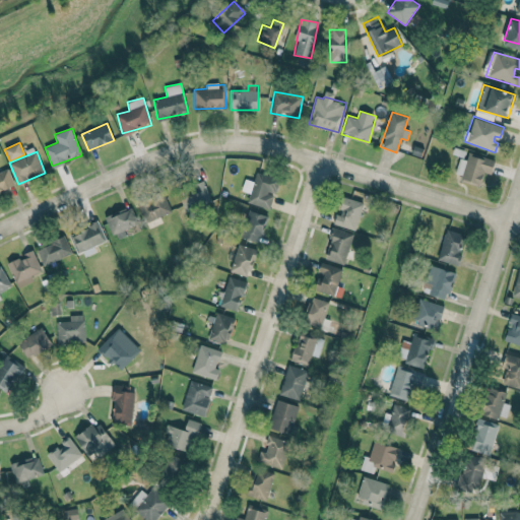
[(479,188),(484,172),(491,174),(495,160),(469,151),(459,181),(479,188)]
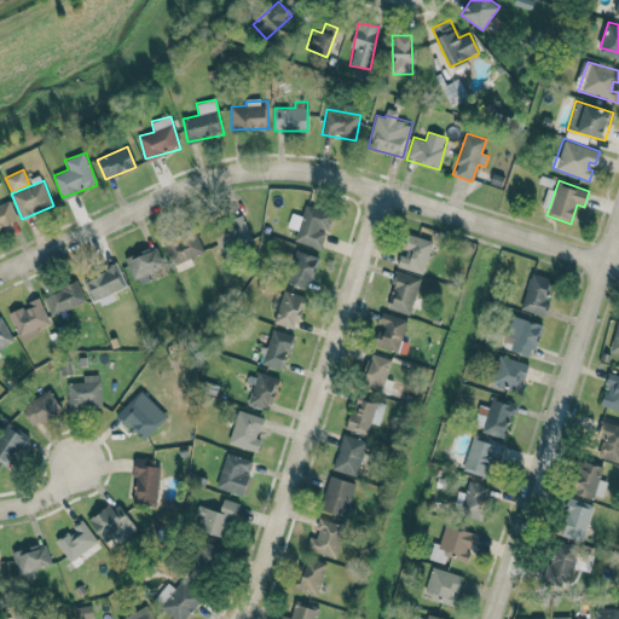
[(0,229),(17,223),(10,202),(0,204),(0,229)]
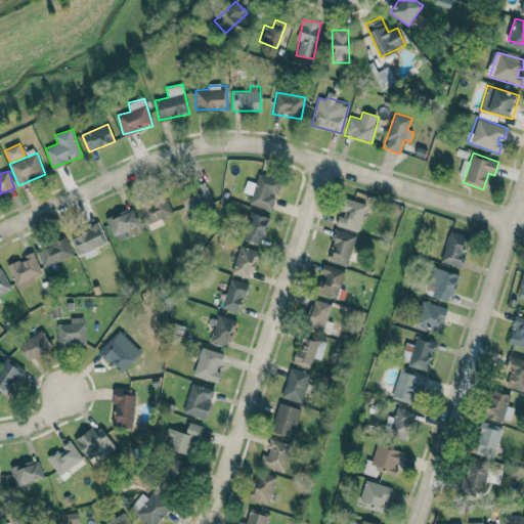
[(249,204),(270,211),(276,193),(277,193),(281,181),(259,173),(254,187),(246,184),(244,191),(252,194),(249,204)]
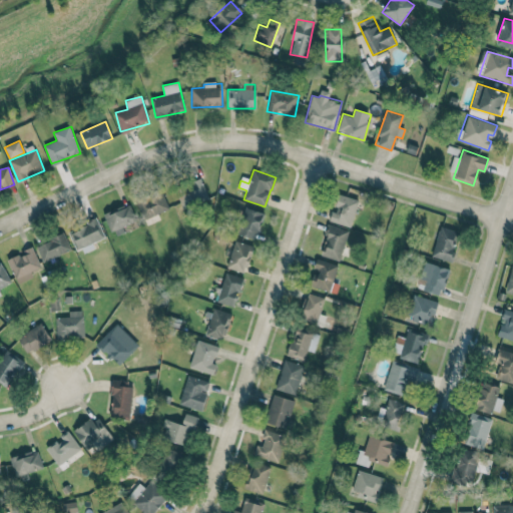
[(182,208),(208,199),(201,178),(175,188),(182,208)]
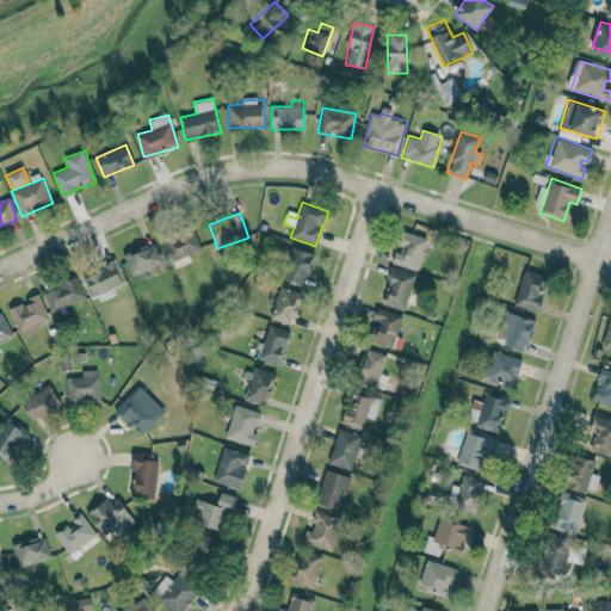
[(161,238),(171,261),(202,250),(191,226),(161,238)]
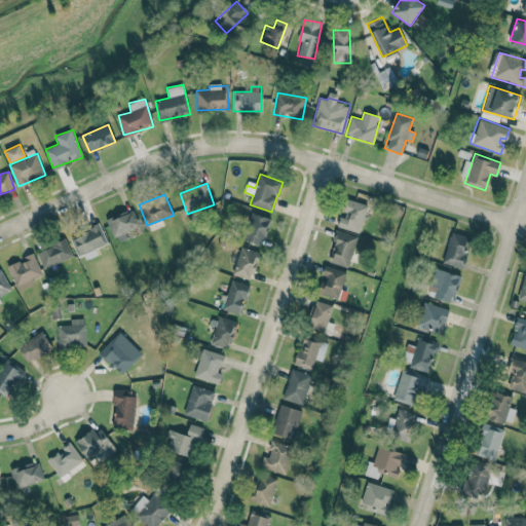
[(337,226),(360,233),(368,205),(347,199),(342,217),(340,217),(337,226)]
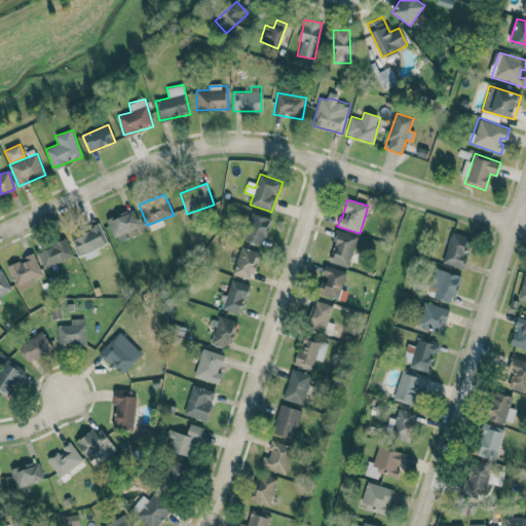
[(127,238),(125,232),(140,225),(132,209),(106,220),(117,243),(127,238)]
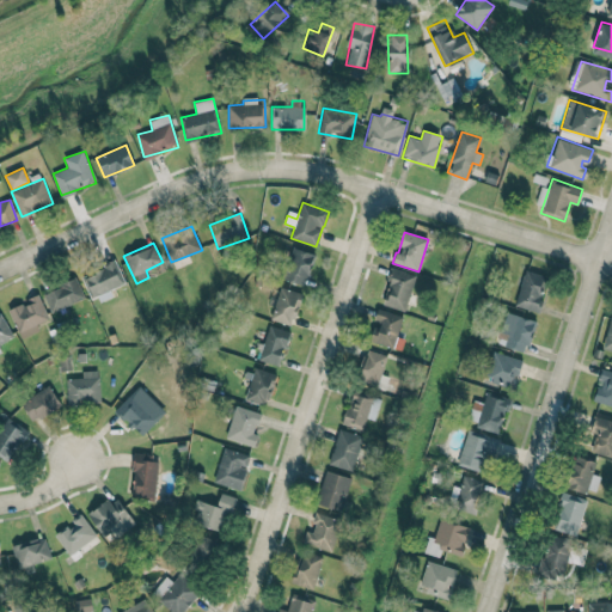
[(304,287),(316,255),(292,246),(281,279),(304,287)]
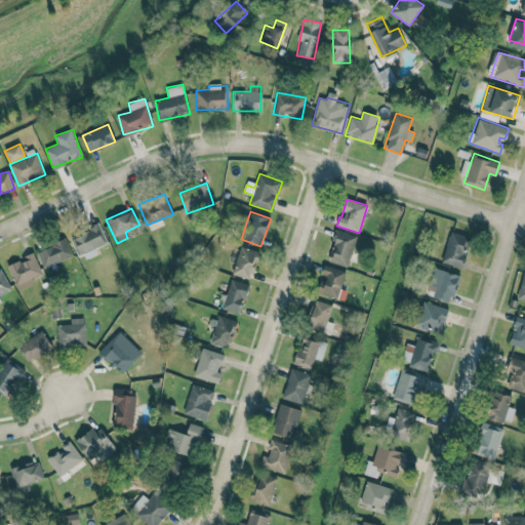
[(108,243),(98,223),(82,230),(84,235),(73,239),(82,260),(96,254),(94,248),(108,243)]
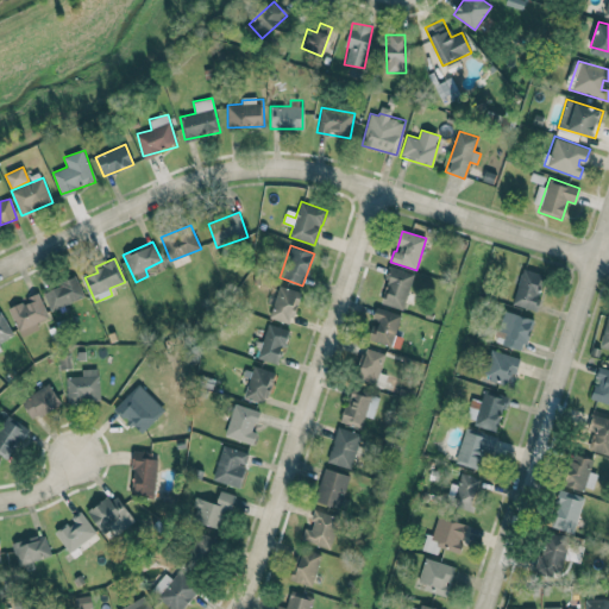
[(402,311),(415,275),(393,267),(380,302),(402,311)]
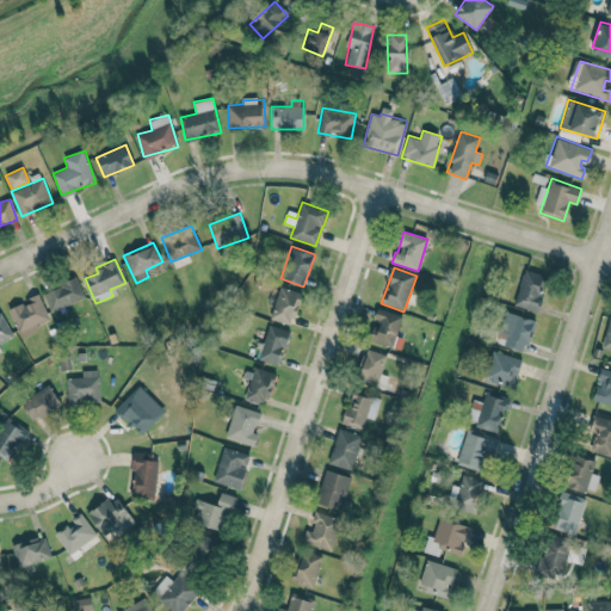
[(548,276),(524,270),(514,306),(537,312),(548,276)]
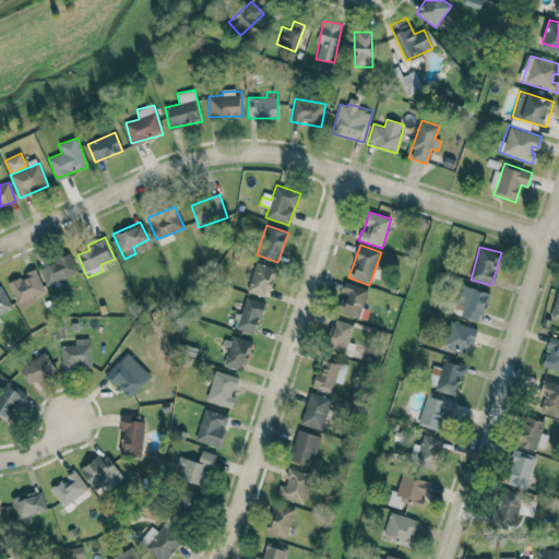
[(39,266),(46,284),(76,273),(71,256),(39,266)]
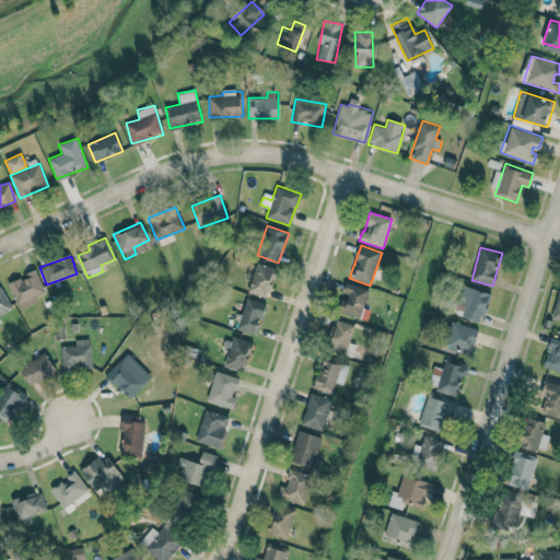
[(269,298),(275,267),(255,264),(248,293),(269,298)]
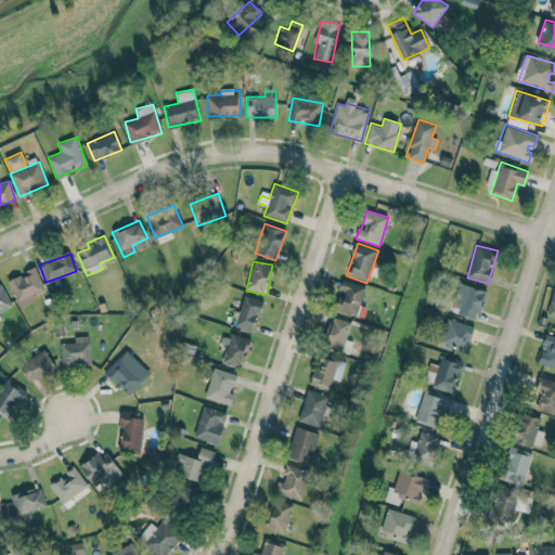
[(24,271),(24,273),(8,281),(20,307),(36,299),(34,294),(44,289),(35,267),(24,271)]
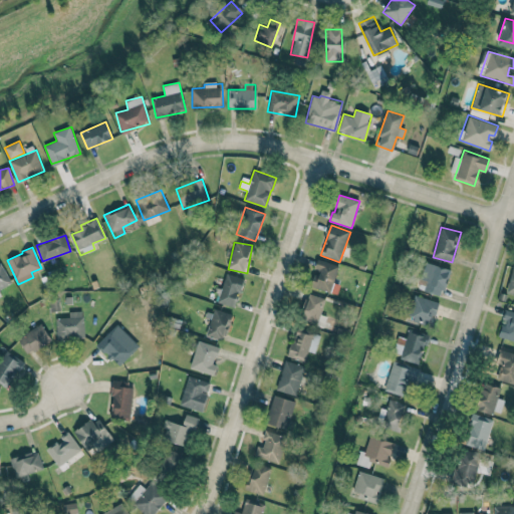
[(311,286),(329,292),(339,266),(317,259),(313,269),(317,270),(311,286)]
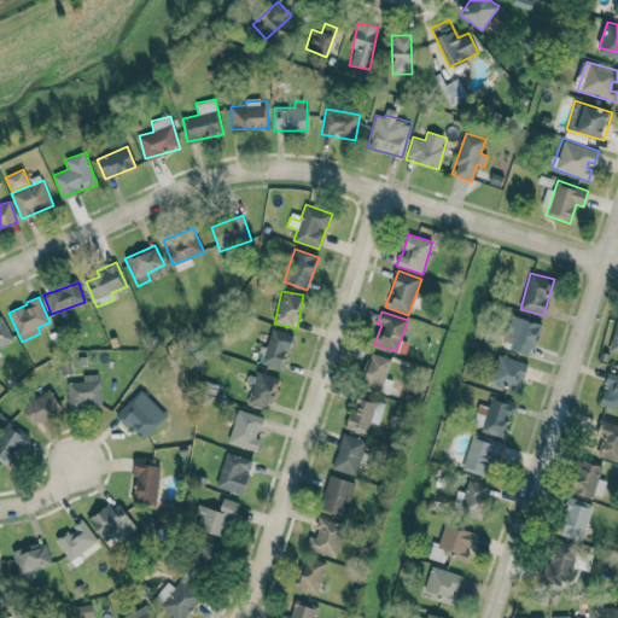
[(542,325),(513,315),(501,347),(530,356),(542,325)]
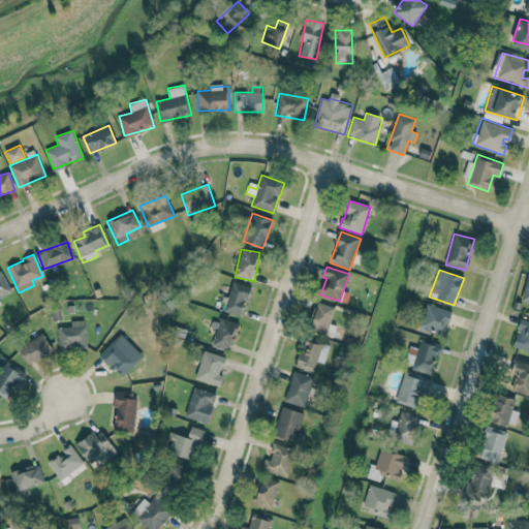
[(0,297),(11,290),(2,273),(0,273),(0,297)]
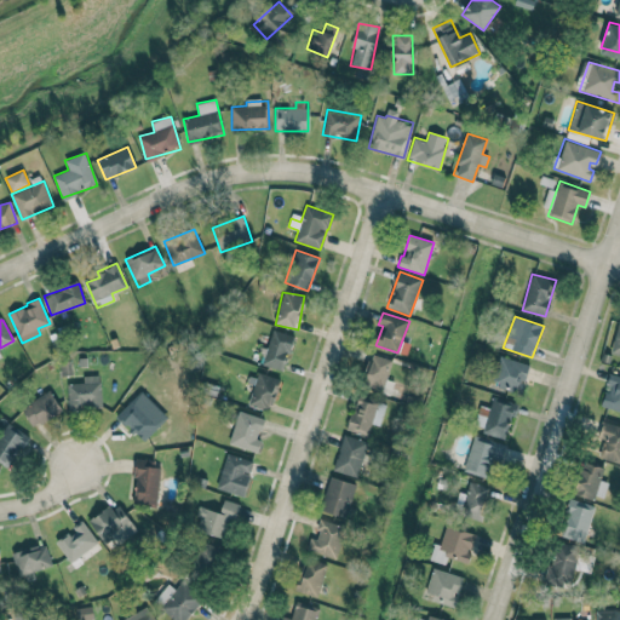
[(263,366),(285,371),(293,336),(271,329),(263,366)]
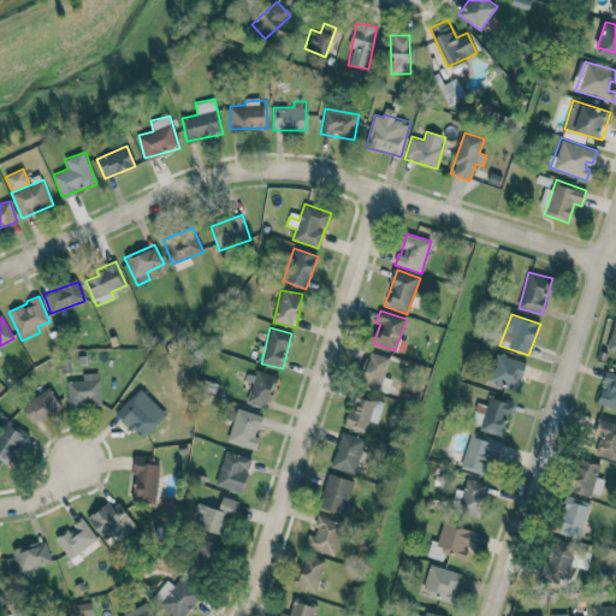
[(359,384),(379,390),(390,359),(369,351),(359,384)]
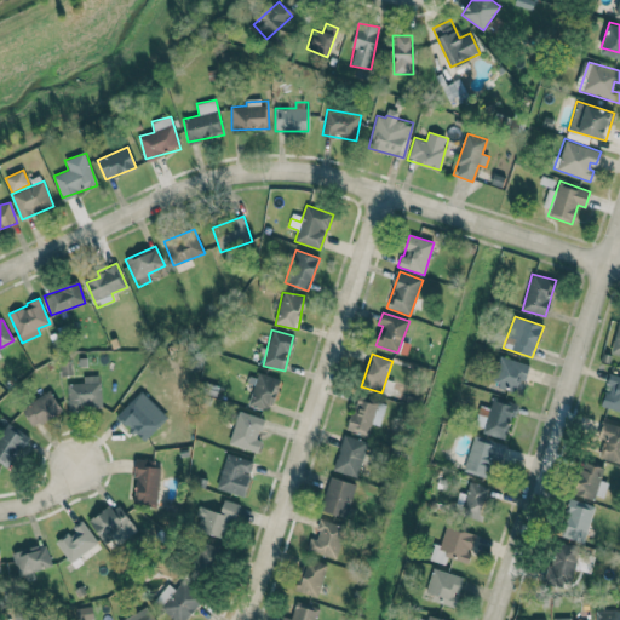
[(523,391),(529,363),(499,356),(493,385),(523,391)]
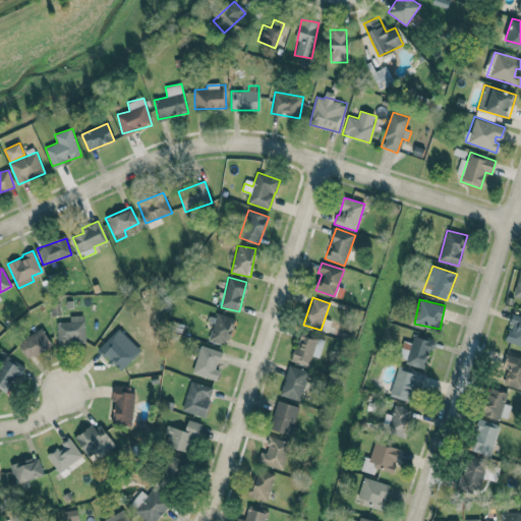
[(228,345),(234,319),(213,313),(207,341),(228,345)]
